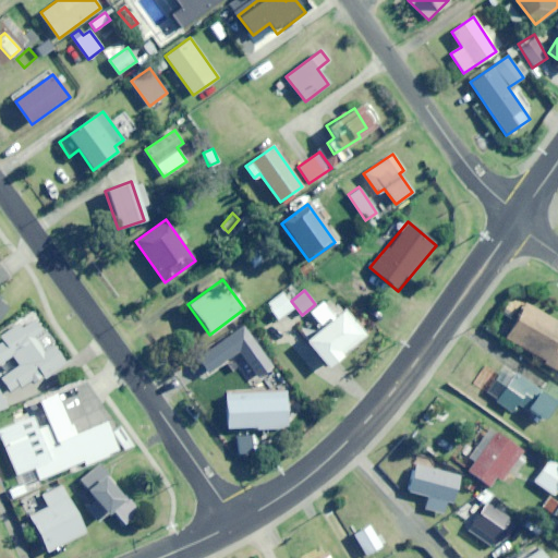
[(278,319),(293,308),(281,292),(266,303),(278,319)]
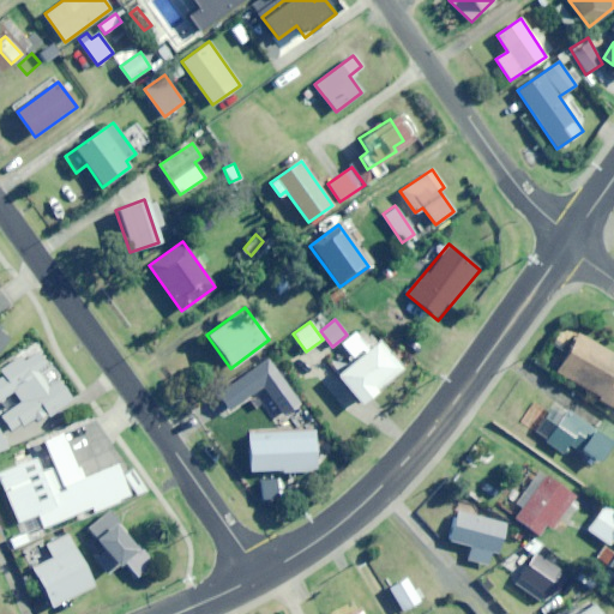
[(605,341),(602,344),(579,331),(555,371),(613,405),(613,353),(611,350),(613,345),(605,341)]
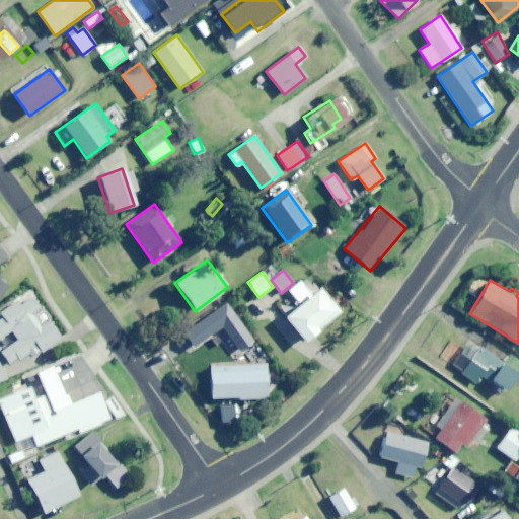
[(323,328),(342,312),(319,287),(284,317),(304,342),(317,330),(314,326),(318,322),(323,328)]
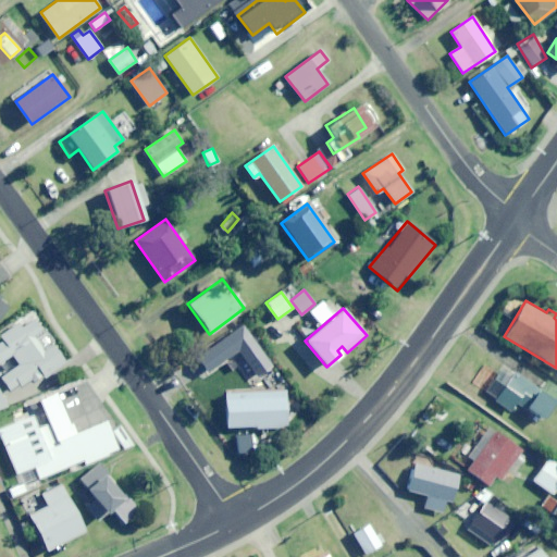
[(0,373),(11,394),(64,366),(52,342),(42,347),(36,336),(42,333),(35,319),(21,326),(20,323),(3,332),(4,333),(0,335),(0,336),(1,338),(0,338),(0,373)]
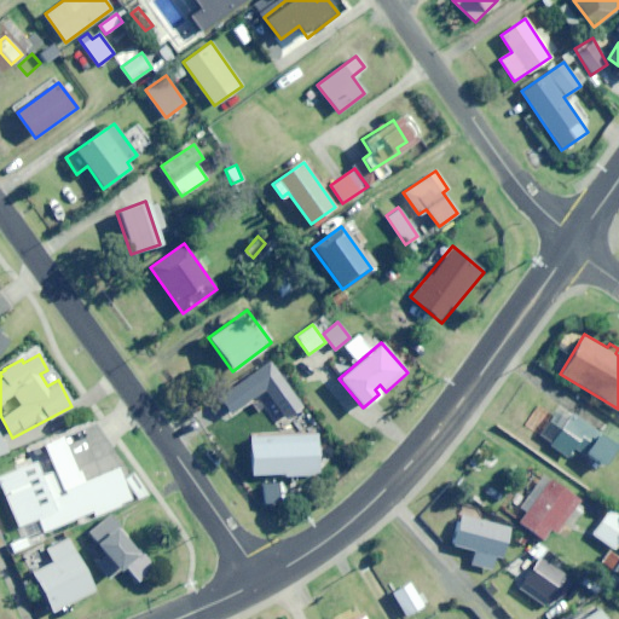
[(264,398),(284,383),(268,362),(249,376),(264,398)]
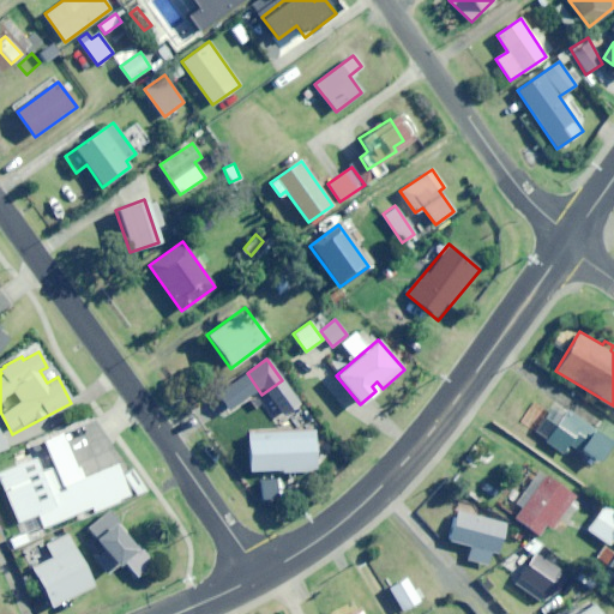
[(613,427),(594,415),(587,427),(553,405),(536,432),(565,450),(570,443),(600,462),(613,443),(613,427)]
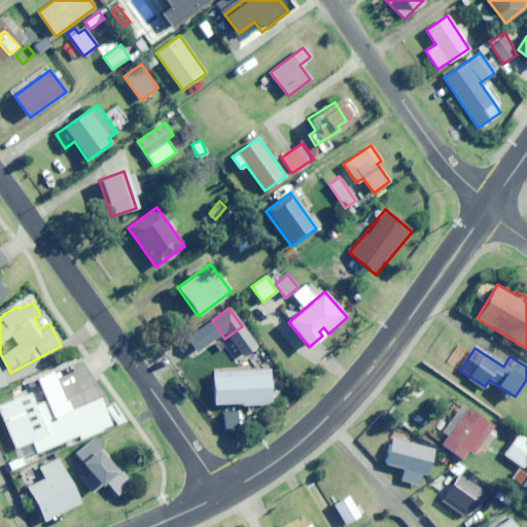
[(214,403),(271,405),(271,371),(214,371),(214,403)]
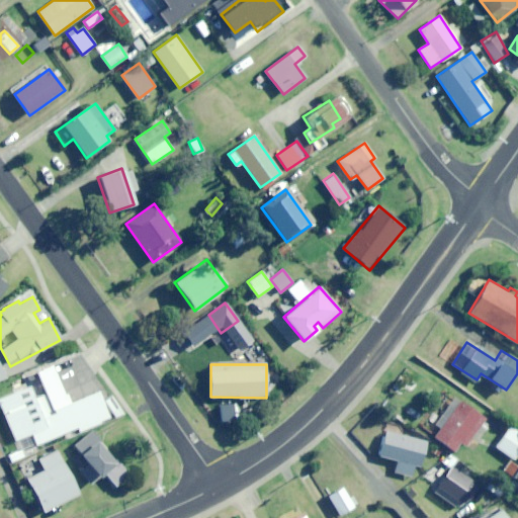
[(99,391),(70,403),(54,365),(37,372),(46,394),(34,398),(29,385),(0,397),(0,404),(15,441),(31,434),(35,445),(77,428),(79,432),(110,419),(99,391)]
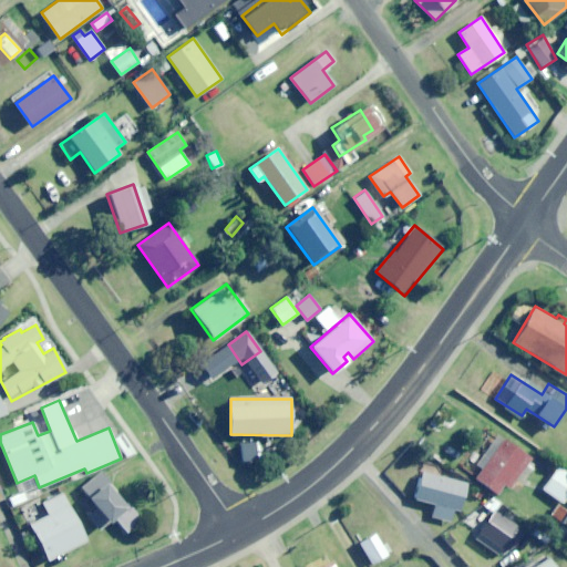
[(512,490),(532,459),(503,439),(475,478),(498,494),(504,485),(512,490)]
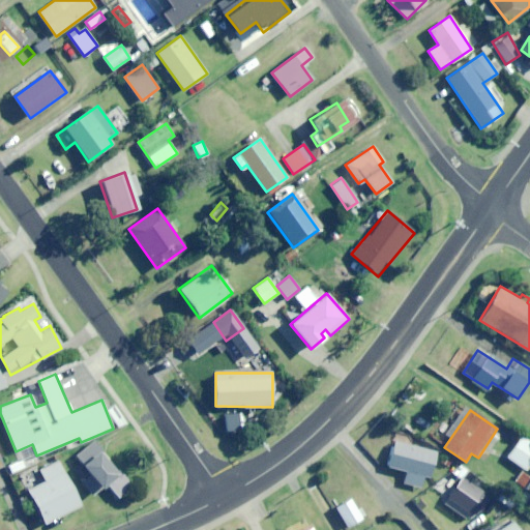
[(526,470),(529,464),(529,441),(521,436),(506,457),(526,470)]
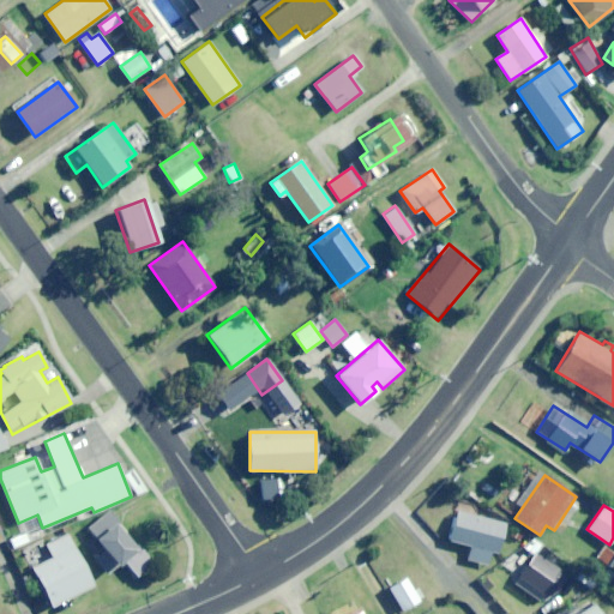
[(95,559),(110,576),(124,563),(136,576),(148,564),(145,561),(150,557),(138,545),(134,548),(115,528),(122,521),(112,510),(91,529),(96,534),(90,539),(102,552),(95,559)]
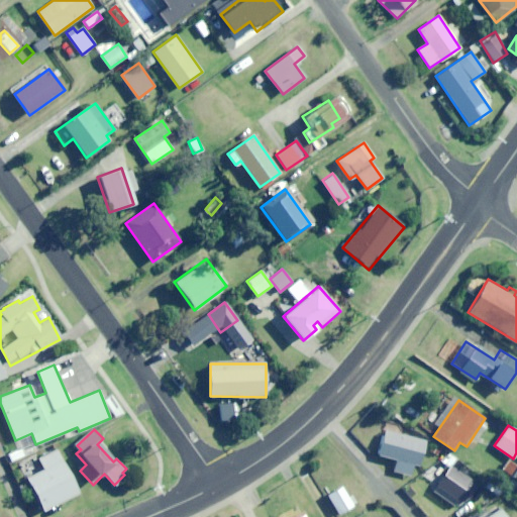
[(419,467),(426,442),(385,430),(378,454),(397,459),(393,471),(411,476),(414,464),(419,467)]
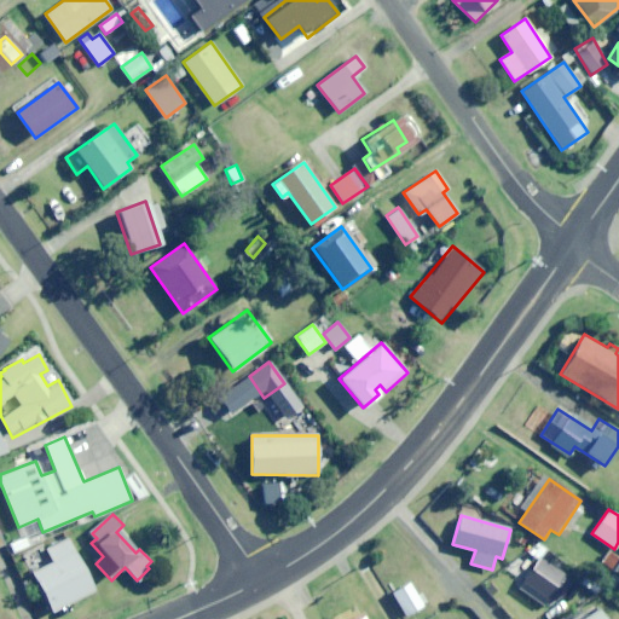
[(12,553),(29,547),(24,537),(9,543),(12,553)]
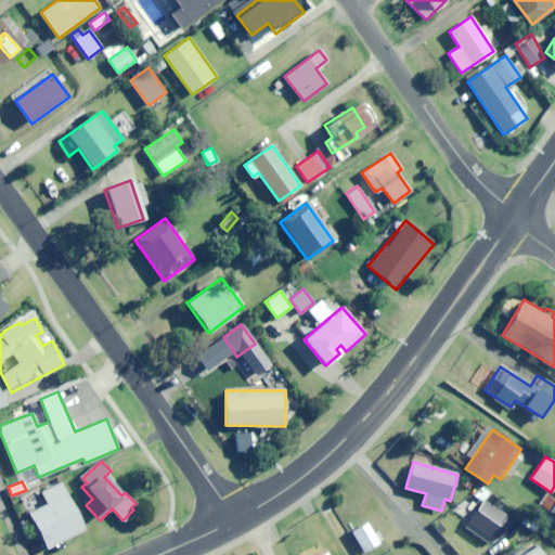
[(48,549),(86,529),(61,482),(41,492),(48,504),(29,514),(48,549)]
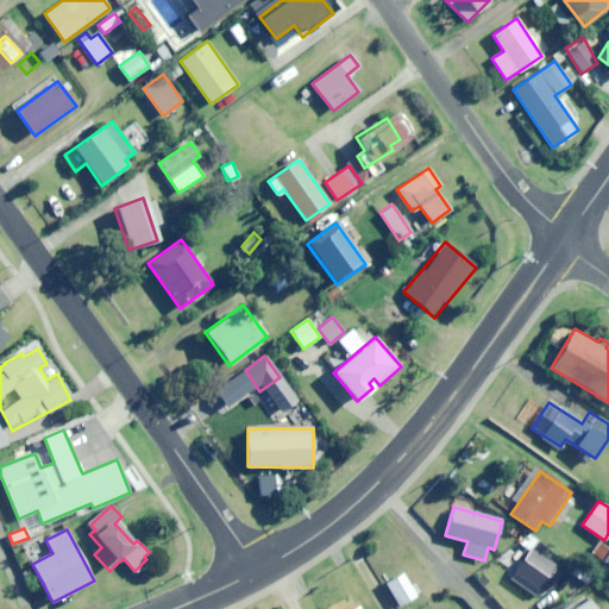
[(537,595),(558,569),(534,550),(513,576),(537,595)]
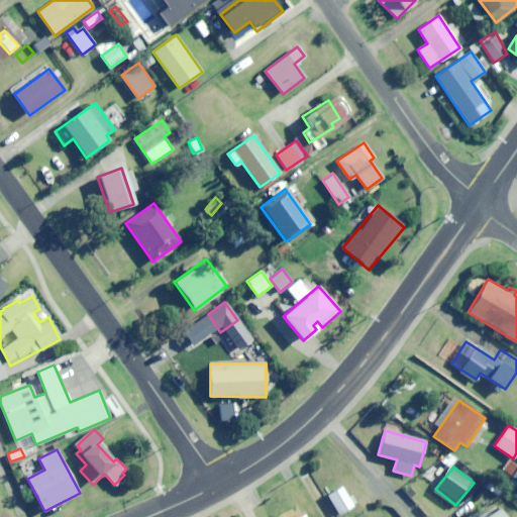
[(339,515),(354,506),(342,487),(327,495),(339,515)]
